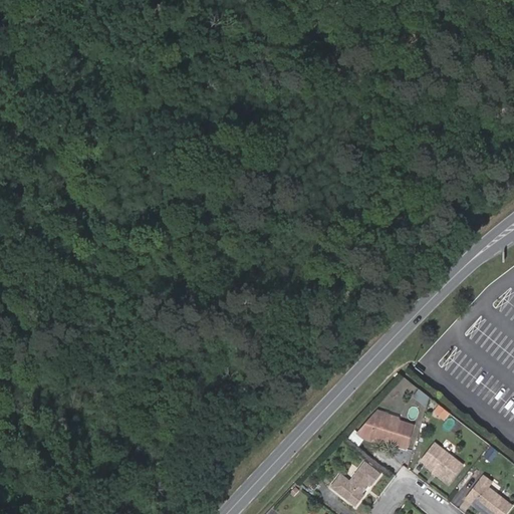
[(404,253),(402,252),(400,253),(398,254),(397,257),(398,259),(399,261),(400,262),(402,262),(404,262),(406,261),(407,259),(407,257),(407,255),(406,254),(404,253)]
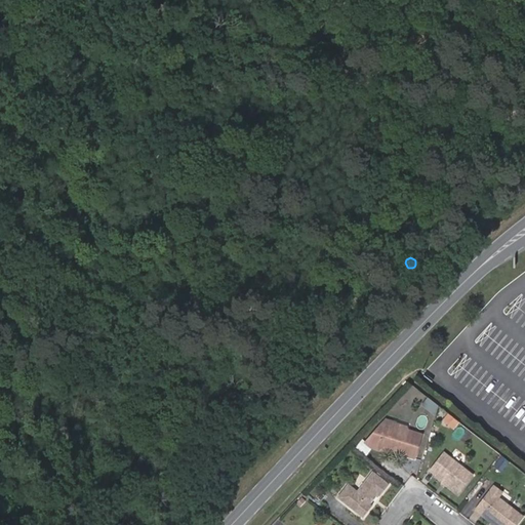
[(458,421),(450,414),(446,419),(454,426),(458,421)]
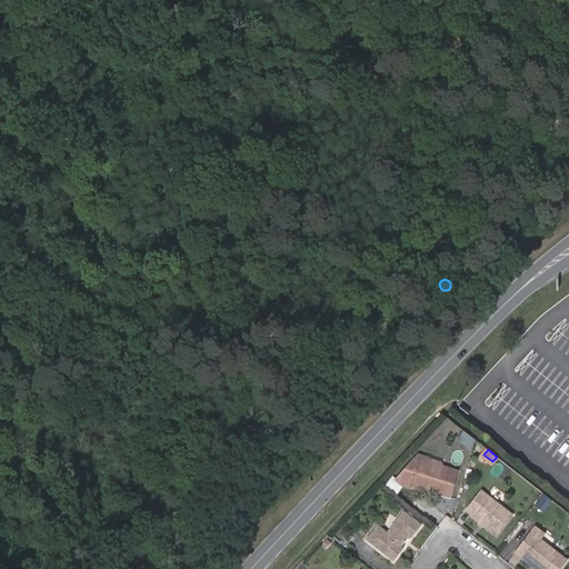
[(430,456),(425,462),(427,468),(437,471),(442,468),(441,460),(430,456)]
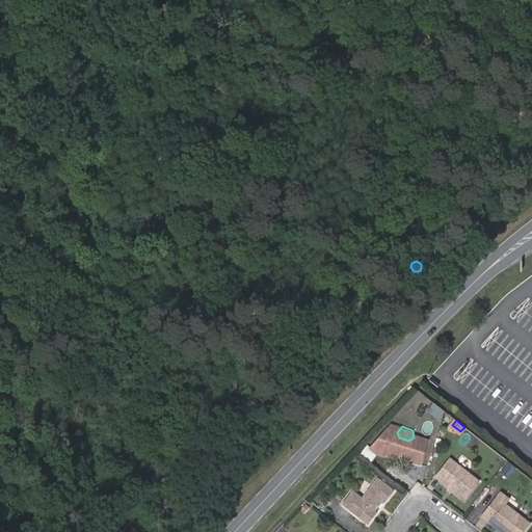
[(387,431),(372,449),(378,454),(383,455),(384,453),(396,456),(399,454),(405,456),(406,459),(421,464),(428,442),(414,437),(408,441),(399,437),(397,432),(391,430),(390,432),(387,431)]
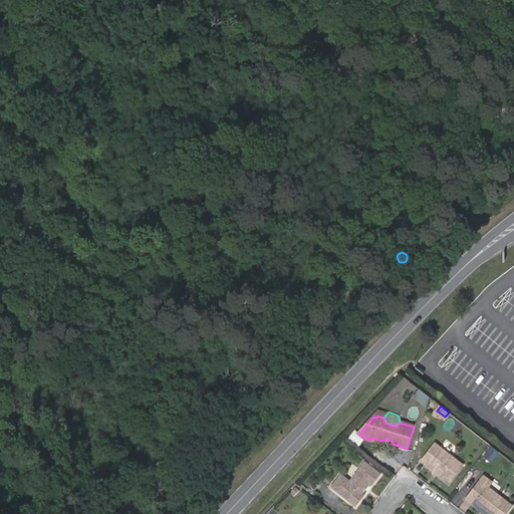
[(435,469),(439,473),(451,482),(464,465),(436,444),(423,460),(435,469)]
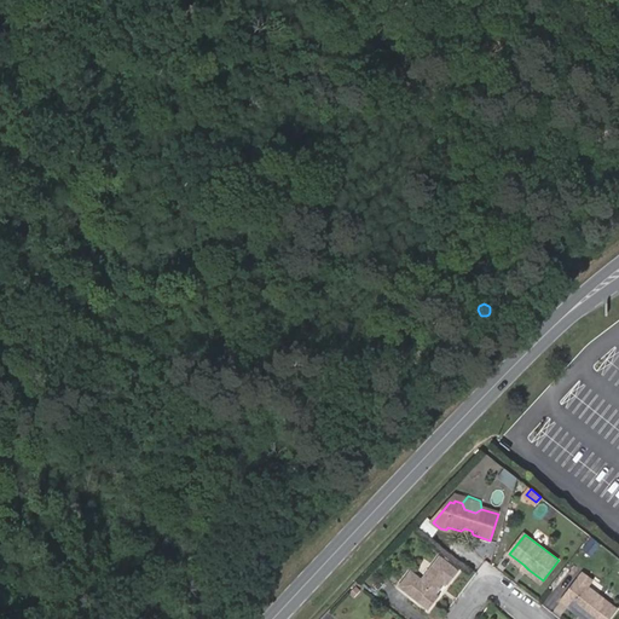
[(597,549),(591,544),(586,551),(593,556),(597,549)]
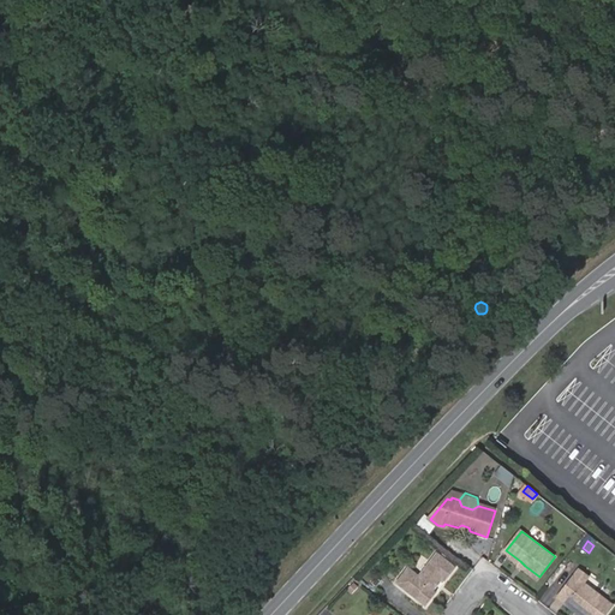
[(439,580),(441,583),(443,578),(447,580),(458,567),(439,551),(421,574),(410,567),(398,583),(428,604),(439,591),(435,590),(439,586),(436,584),(439,580)]
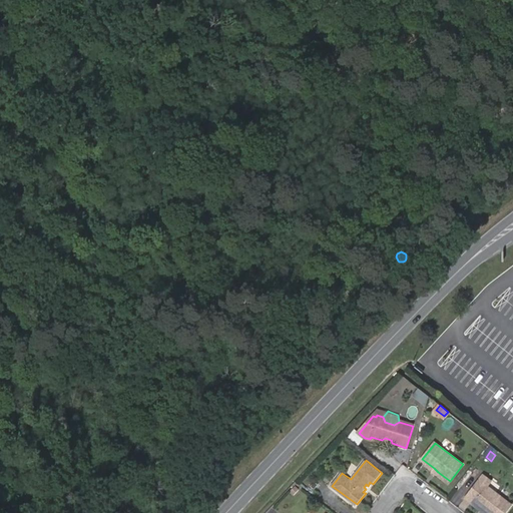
[(491,480),(484,475),(466,497),(473,502),(474,500),(490,512),(503,512),(511,504),(487,485),(491,480)]
